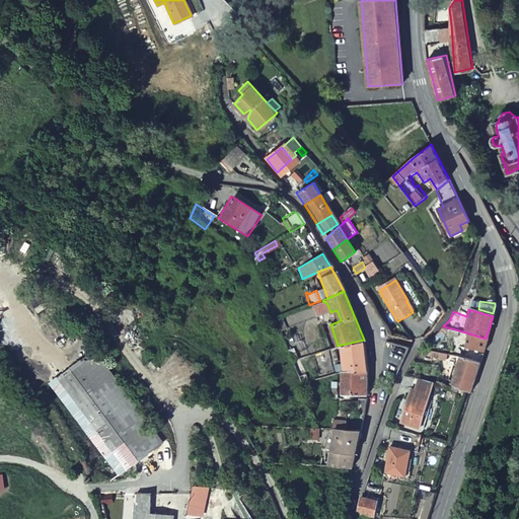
[(445,335),(447,327),(443,326),(438,332),(445,335)]
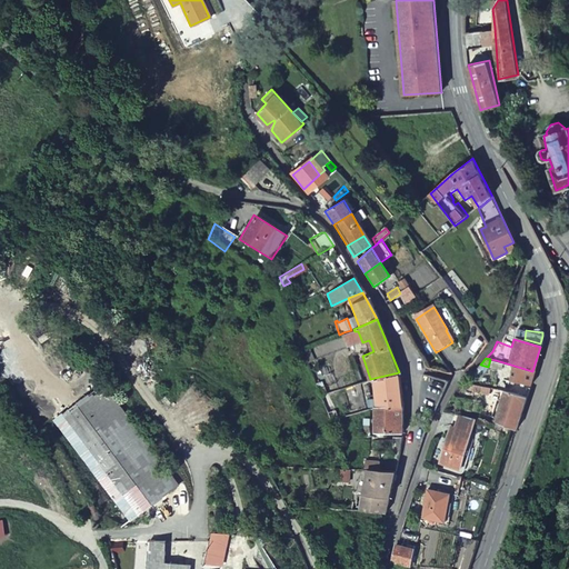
[(507,363),(496,360),(491,372),(513,379),(512,382),(528,387),(532,371),(507,363)]
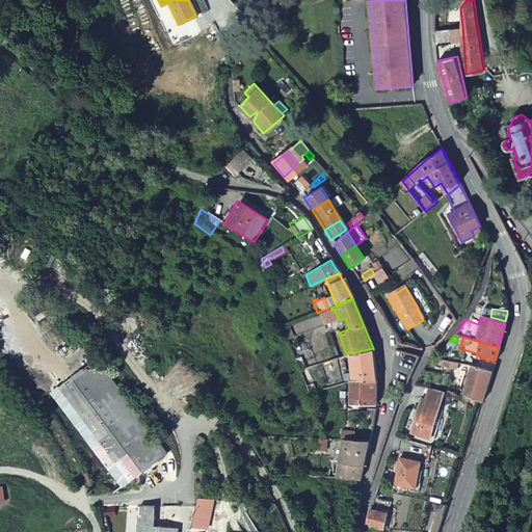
[(350,353),(353,380),(376,379),(373,348),(350,353)]
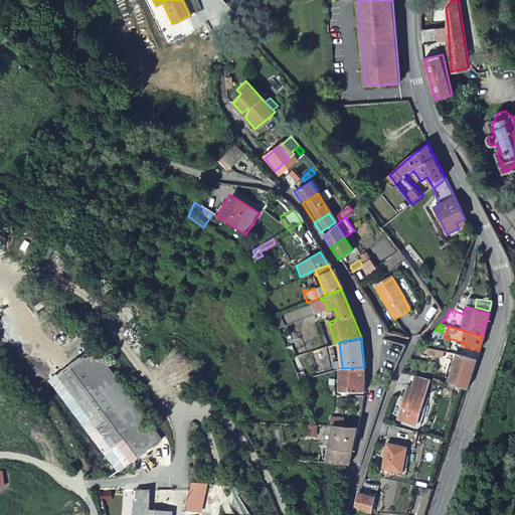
[(457,347),(454,355),(475,360),(477,352),(457,347)]
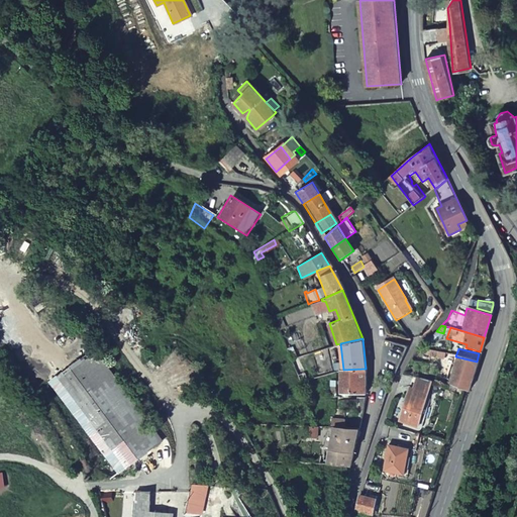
[(454,362),(447,386),(468,392),(477,362),(455,356),(435,350),(433,355),(444,359),(444,358),(454,362)]
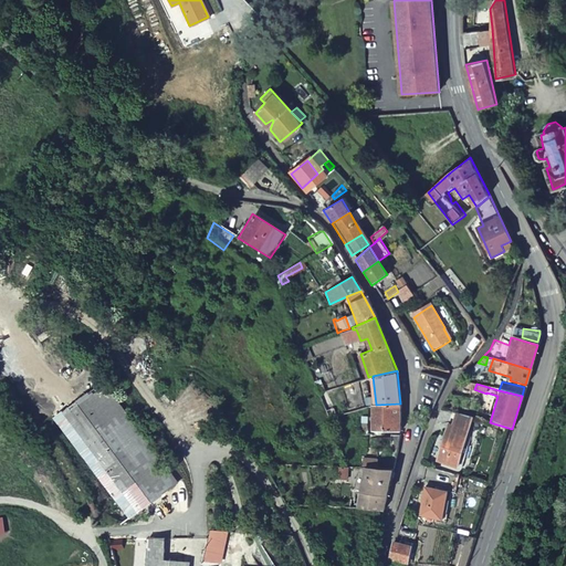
[(102,385),(52,421),(130,521),(164,495),(173,506),(187,494),(180,485),(185,482),(171,465),(167,469),(147,442),(102,385)]
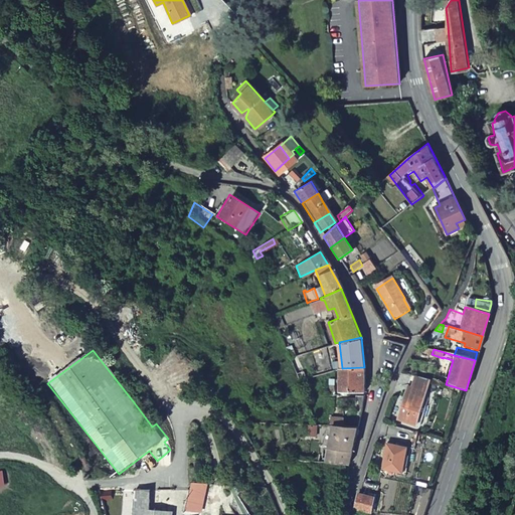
[(342,368),(340,368),(340,391),(364,391),(364,367),(342,368)]
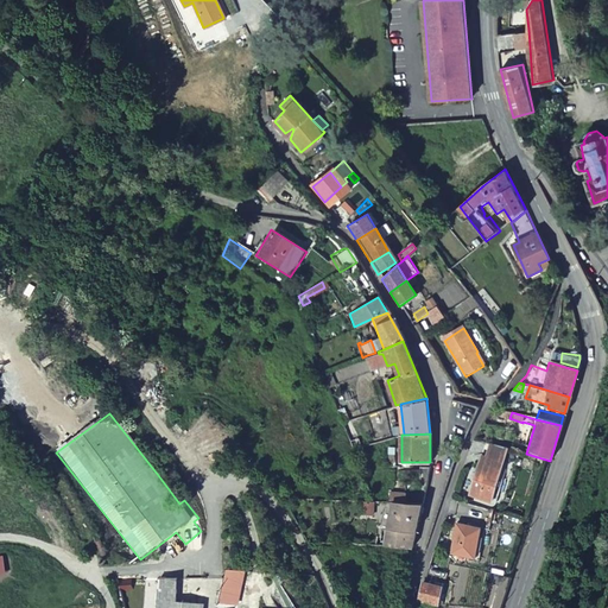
[(358,438),(348,441),(352,448),(360,445),(358,438)]
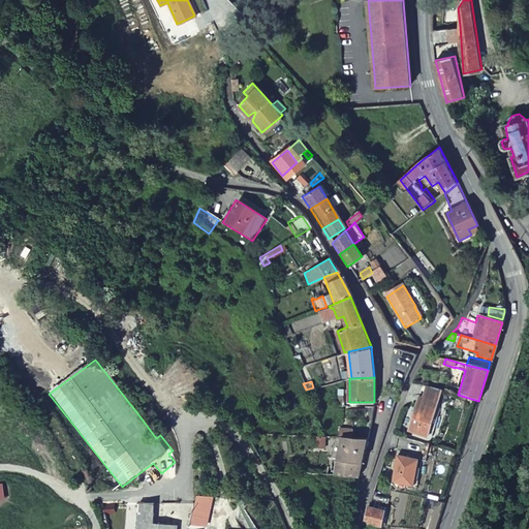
[(440,390),(425,385),(422,396),(417,395),(408,429),(428,434),(440,390)]
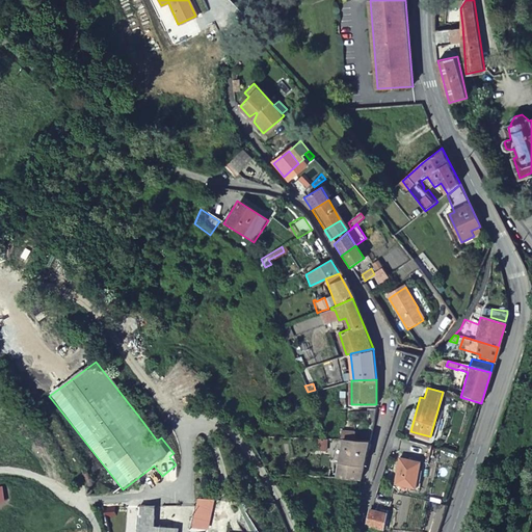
[(372,422),(375,407),(366,407),(366,409),(362,409),(362,421),(372,422)]
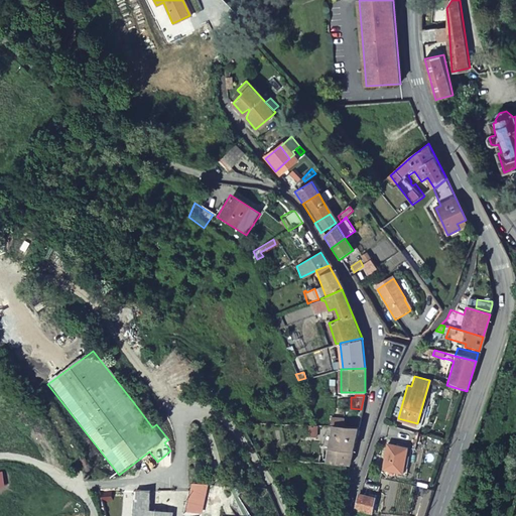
[(335,424),(343,425),(344,415),(333,414),(331,424),(335,424)]
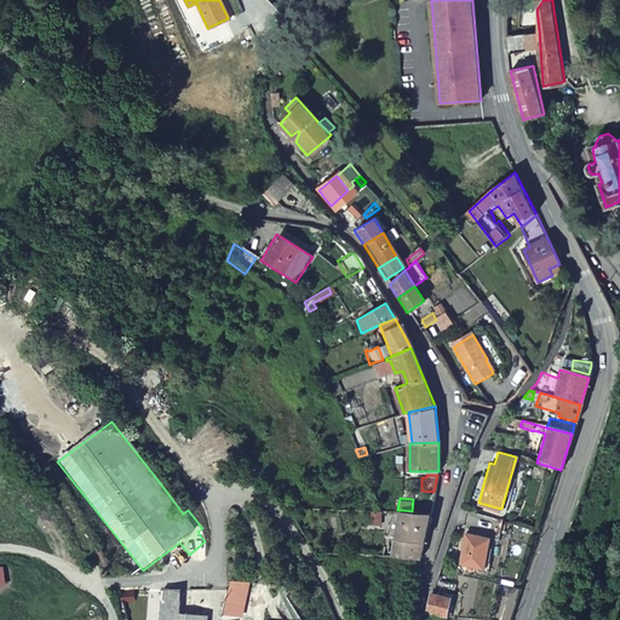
[(379,557),(417,557),(419,557),(429,514),(412,511),(402,510),(391,552),(385,552),(380,552),(379,557)]
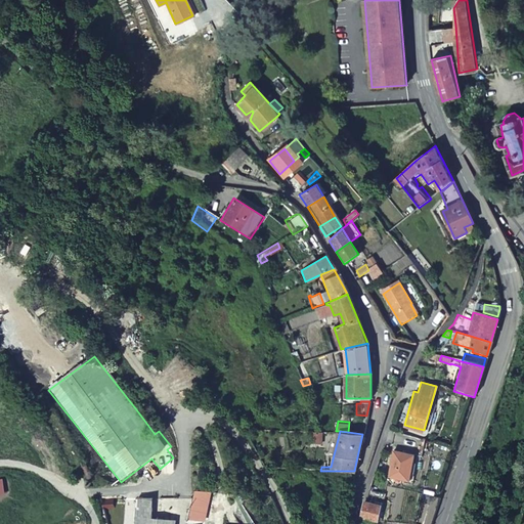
[(390,476),(410,479),(415,453),(394,450),(390,476)]
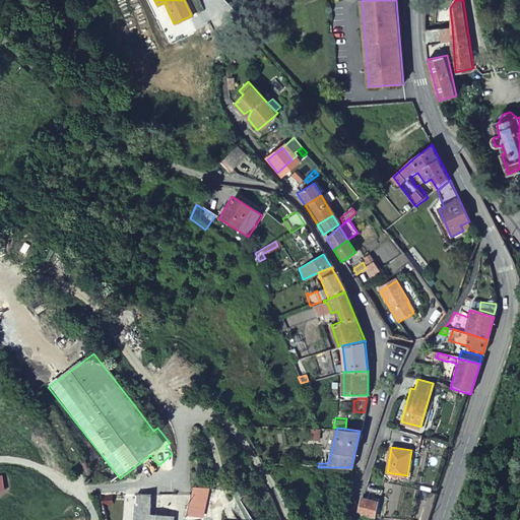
[(175,519),(176,515),(151,515),(151,495),(136,495),(134,519),(175,519)]
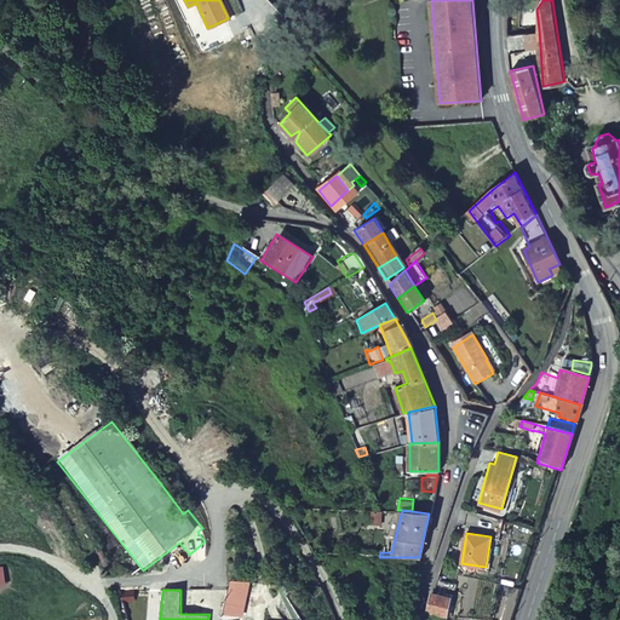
[(429,593),(424,610),(447,615),(451,600),(429,593)]
